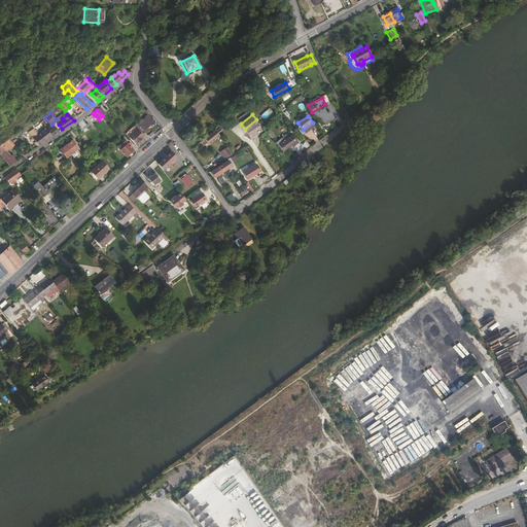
[(142,127),(145,130),(154,121),(151,118),(142,127)]
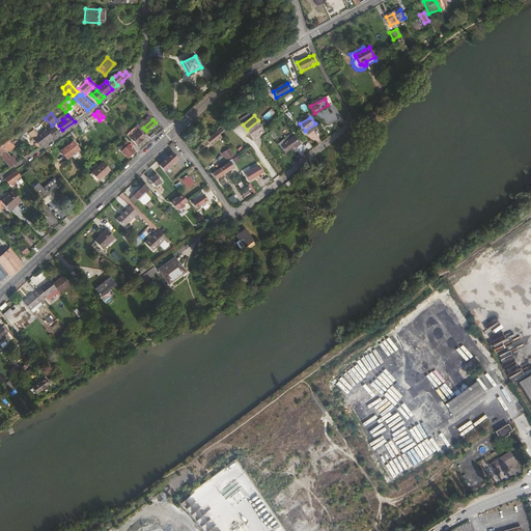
[(258,120),(247,130),(251,135),(262,126),(258,120)]
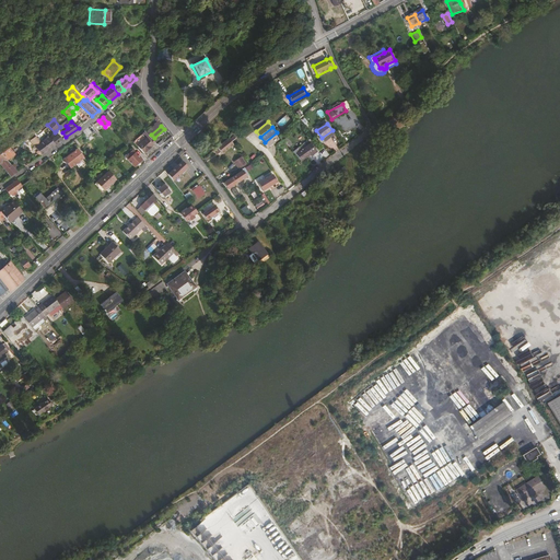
[(334,132),(333,130),(322,138),(316,130),(315,131),(322,141),(334,132)]
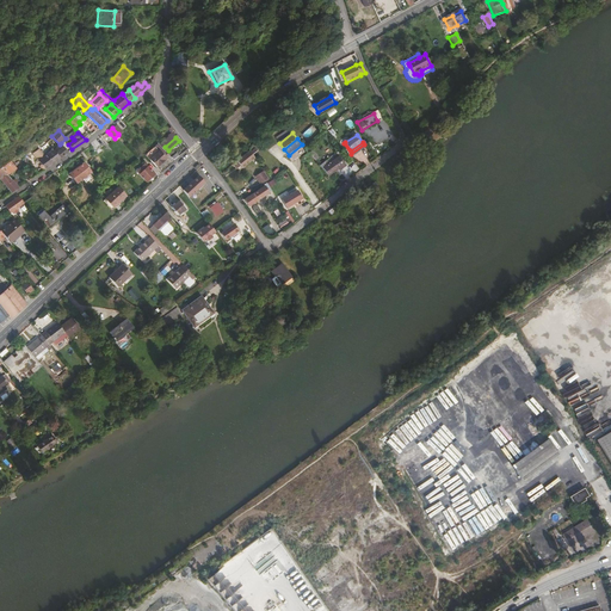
[(53,164),(60,159),(53,150),(49,153),(47,150),(50,147),(48,143),(42,148),(44,150),(42,153),(45,156),(53,164)]
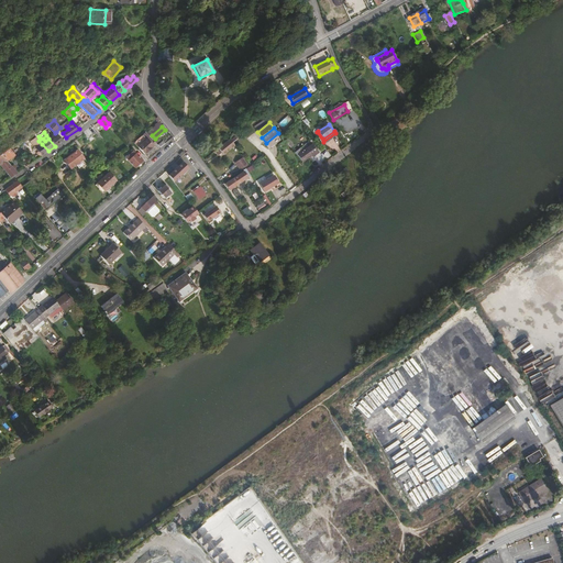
[(156,143),(146,133),(140,139),(134,143),(135,144),(144,154),(153,146),(156,143)]
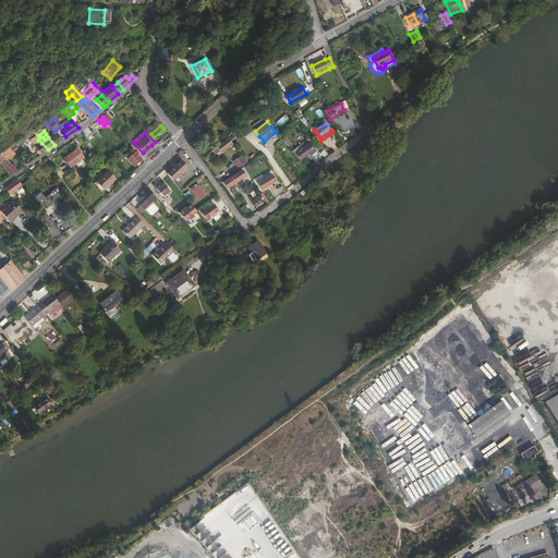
[(50,135),(48,137),(55,145),(62,140),(58,134),(52,138),(50,135)]
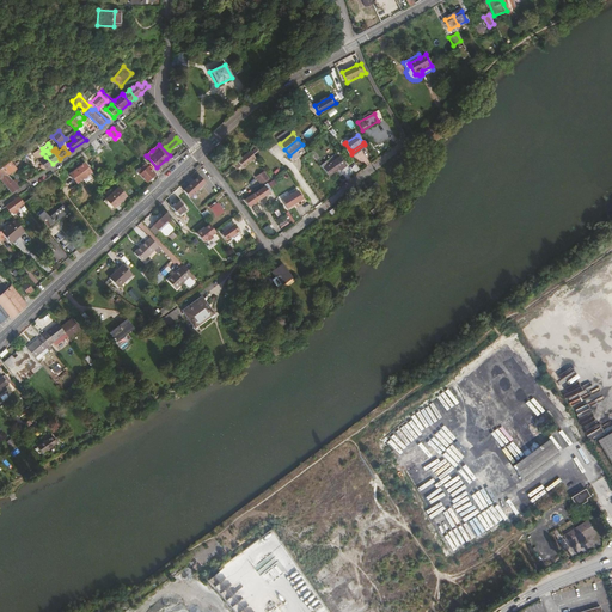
[(313,150),(310,152),(311,153),(317,161),(320,159),(313,150)]
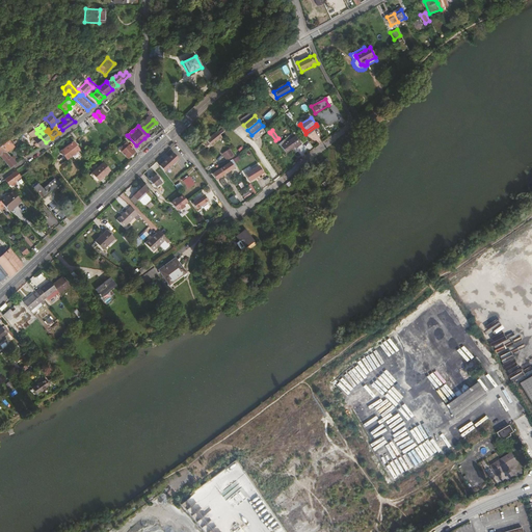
[(212,141),(216,138),(220,135),(217,131),(207,139),(210,143),(212,141)]
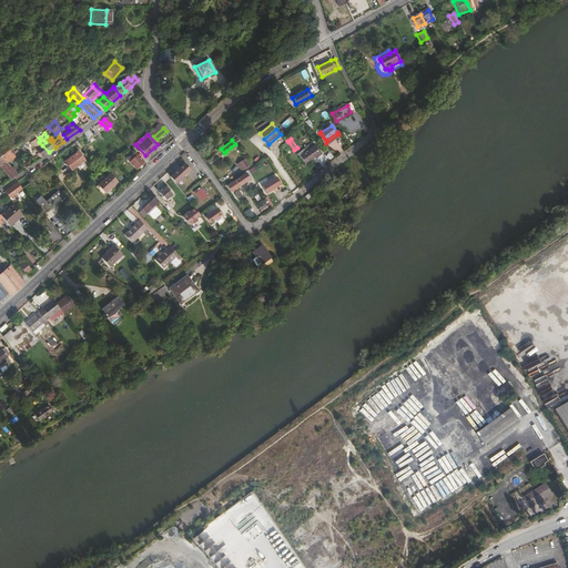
[(321,153),(312,142),(296,153),(300,158),(300,156),(304,163),(313,156),(314,159),(321,153)]
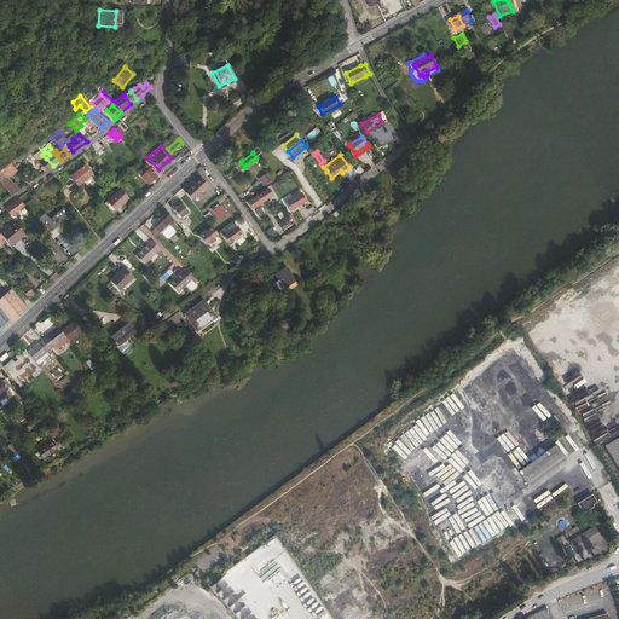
[(45,172),(53,166),(46,158),(39,165),(45,172)]
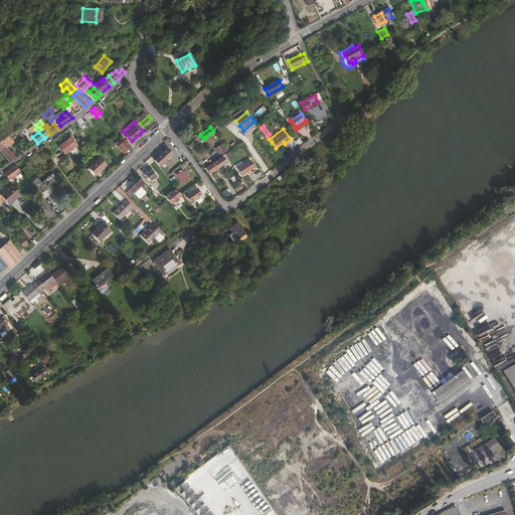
[(69,137),(56,148),(62,156),(75,145),(69,137)]
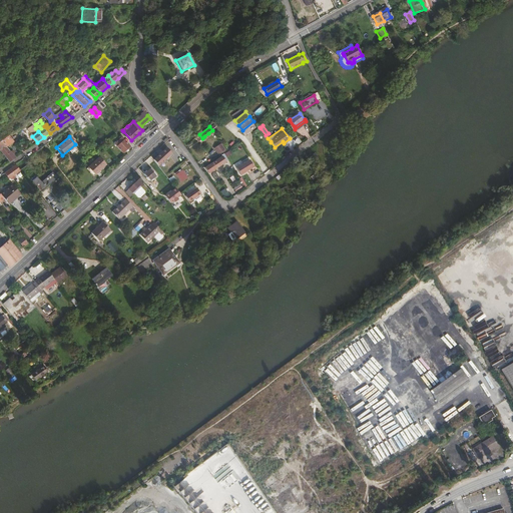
[(2,142),(6,147),(13,142),(8,137),(2,142)]
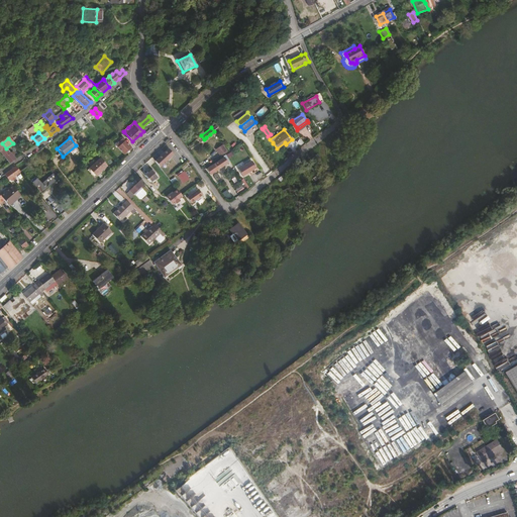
[(122,138),(115,145),(124,153),(130,147),(122,138)]
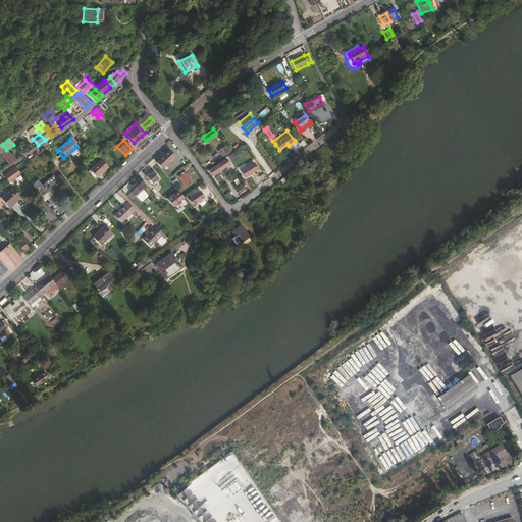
[(6,150),(2,145),(1,144),(0,144),(0,153),(0,154),(1,154),(9,165),(15,161),(6,150)]
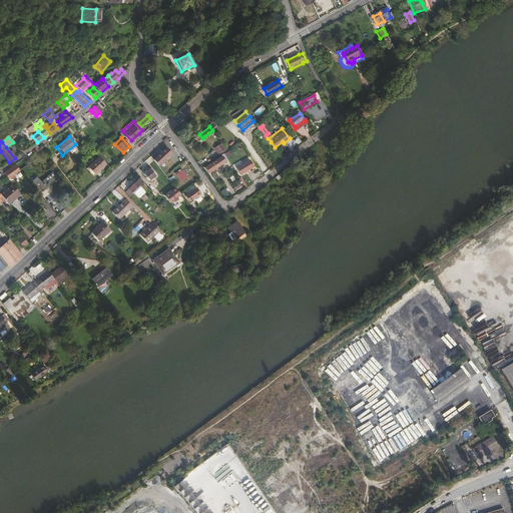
[(226,149),(222,143),(215,147),(220,154),(226,149)]
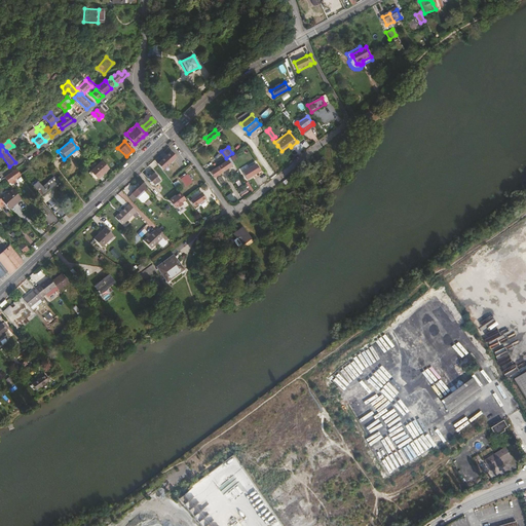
[(173,153),(158,164),(163,171),(172,164),(171,163),(177,158),(173,153)]
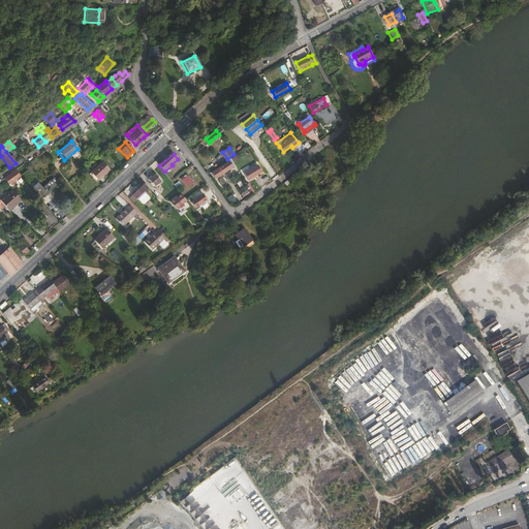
[(212,173),(212,174),(224,165),(227,170),(234,166),(229,161),(212,173)]
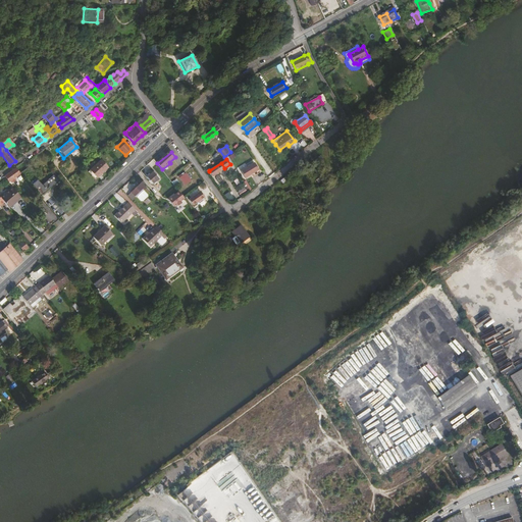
[(101,160),(91,170),(94,173),(98,177),(108,168),(101,160)]
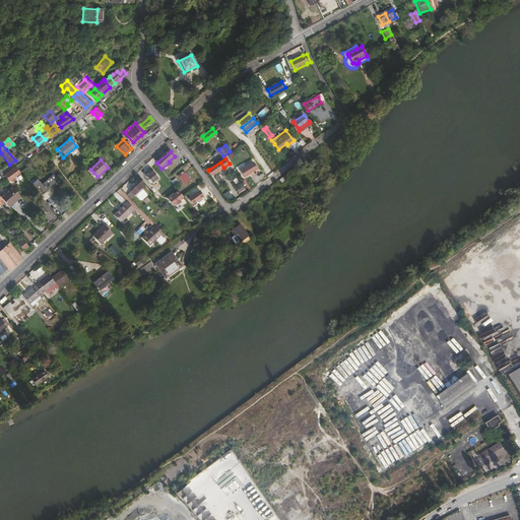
[(220,163),(208,171),(211,175),(214,173),(218,170),(219,171),(223,168),(220,163)]
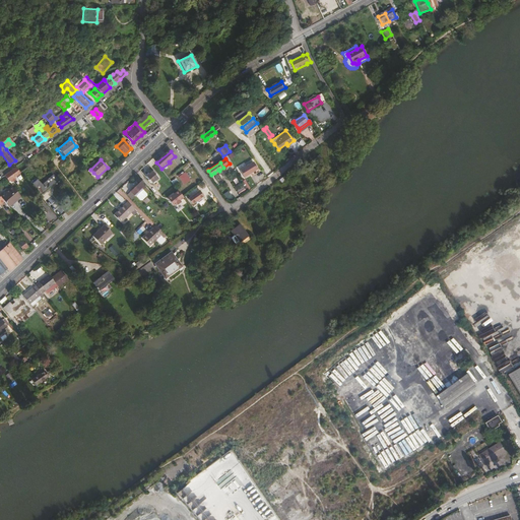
[(252,164),(240,174),(245,180),(257,170),(252,164)]
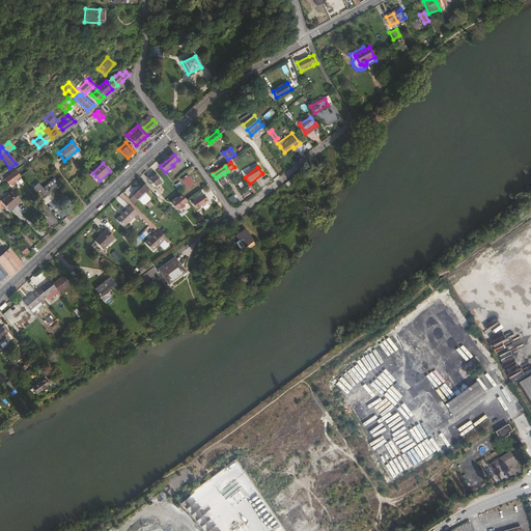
[(20,177),(21,177),(17,171),(16,171),(4,179),(9,186),(11,184),(12,186),(18,183),(16,180),(20,177)]
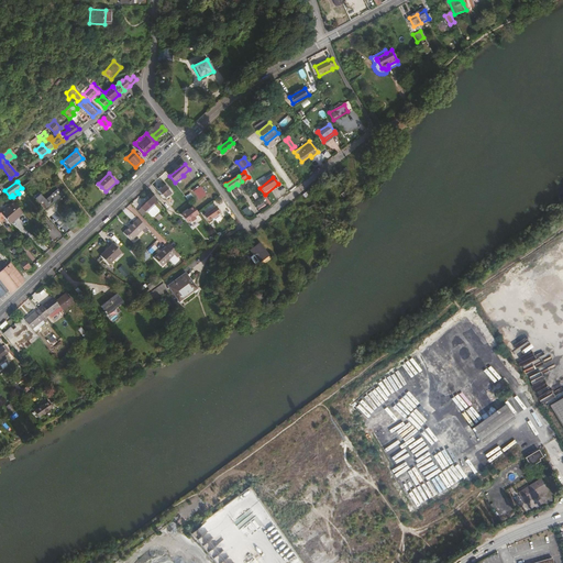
[(158,191),(164,198),(170,192),(165,186),(158,191)]
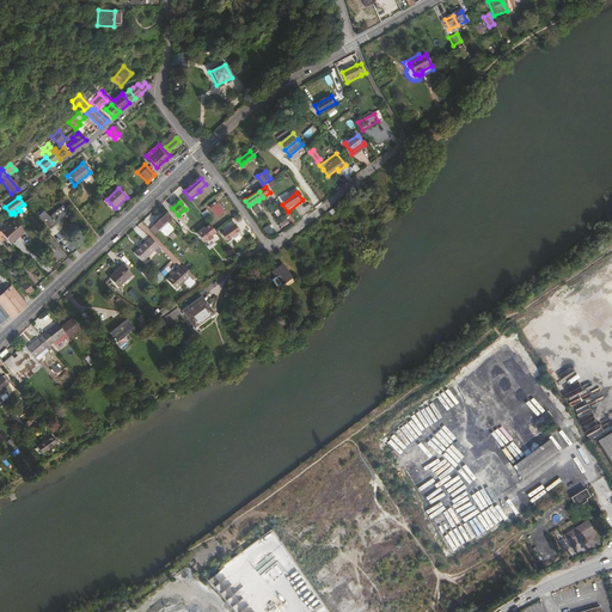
[(218,203),(210,208),(216,218),(224,212),(218,203)]
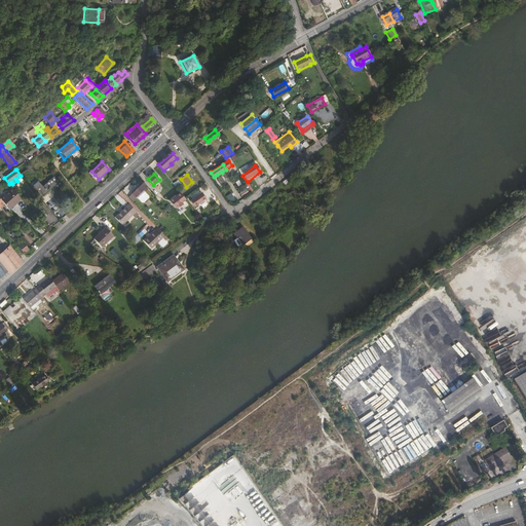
[(33,185),(44,197),(61,183),(55,177),(43,187),(39,181),(33,185)]
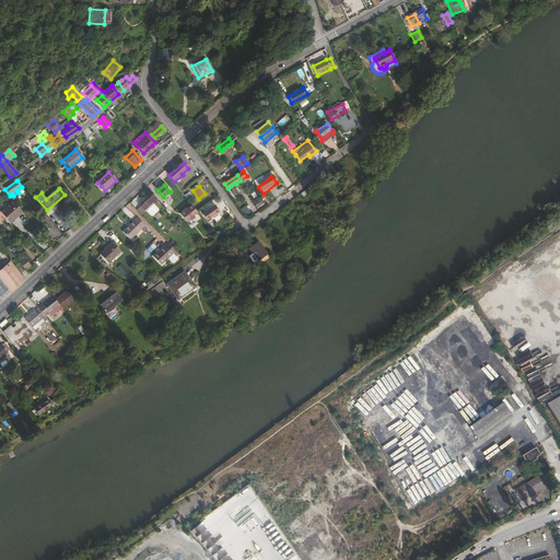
[(158,200),(152,195),(140,206),(146,211),(147,210),(154,203),(158,200)]
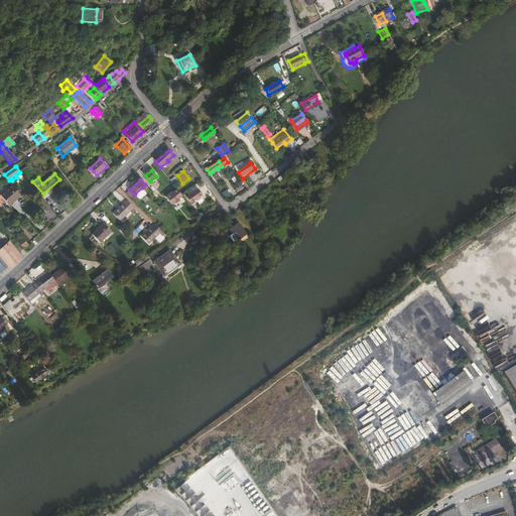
[(234,188),(237,194),(246,188),(244,183),(234,188)]
